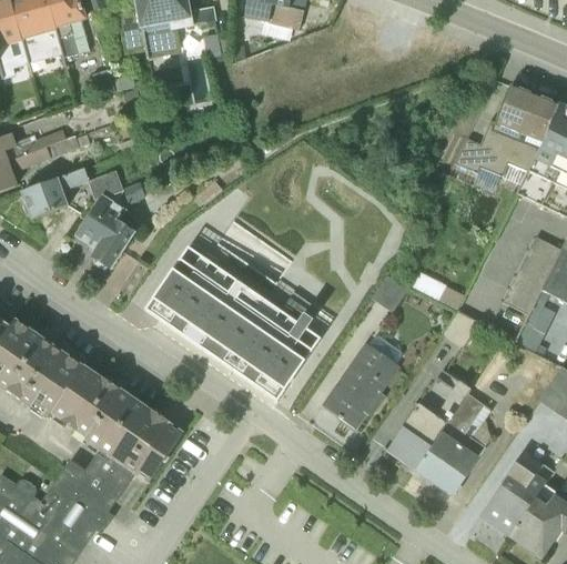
[(28,61),(11,0),(0,0),(0,71),(1,77),(17,72),(16,66),(28,61)]
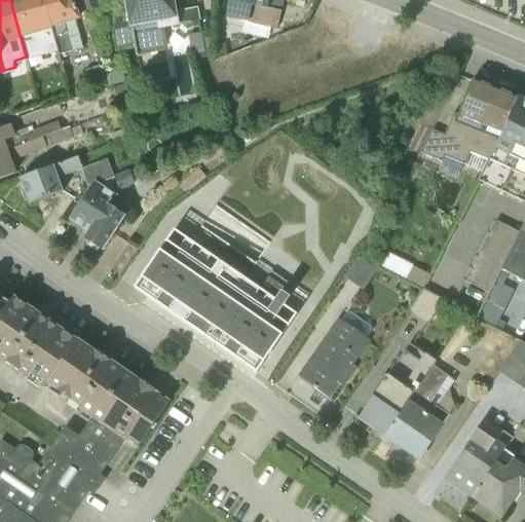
[(10,0),(26,57),(58,46),(43,0),(10,0)]
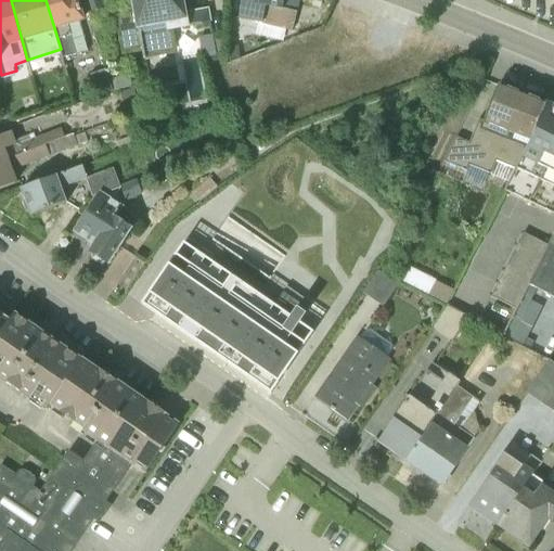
[(46,0),(61,49),(62,54),(87,48),(79,20),(82,18),(77,0),(46,0)]
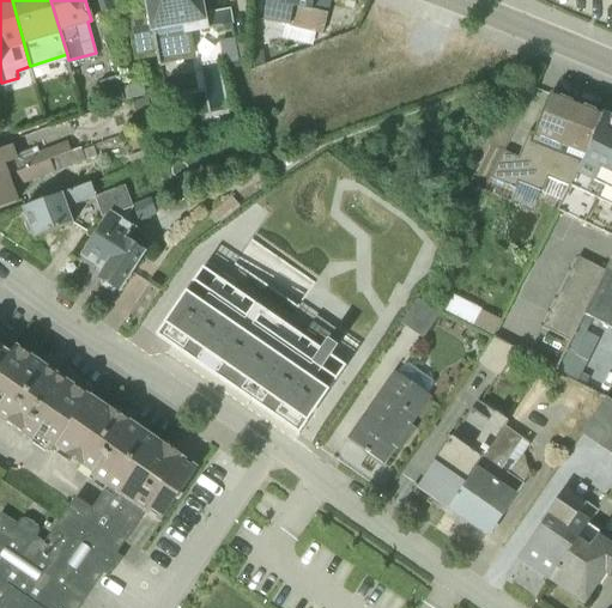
[(95,0),(98,10),(115,5),(114,0),(95,0)]
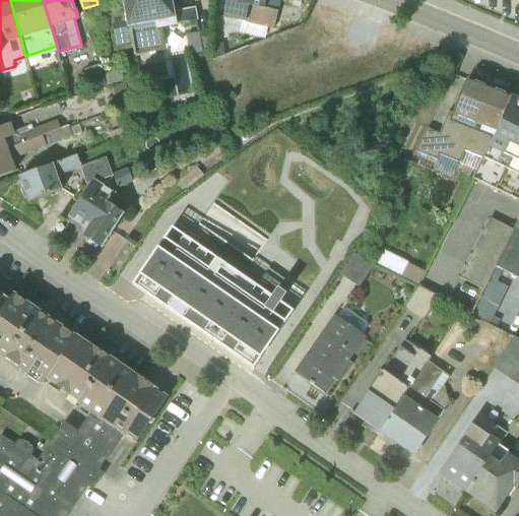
[(125,0),(127,7),(107,11),(114,49),(133,46),(135,53),(166,47),(161,25),(197,17),(195,5),(172,9),(170,0),(125,0)]
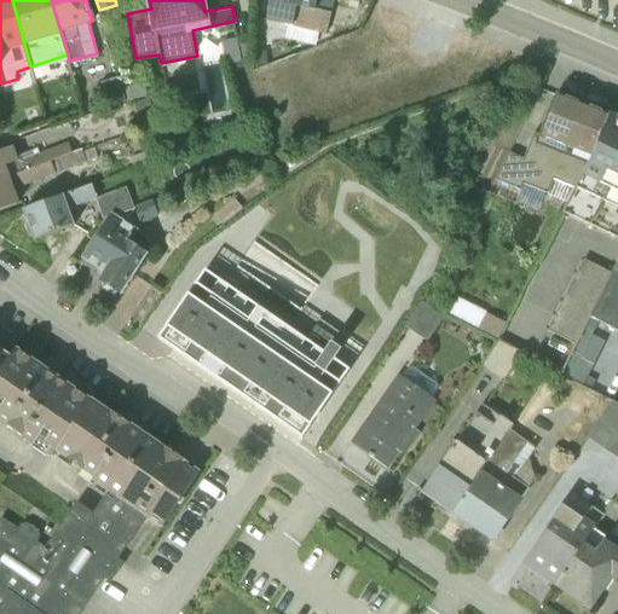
[(325,32),(330,10),(316,6),(317,0),(270,0),(267,17),(325,32)]
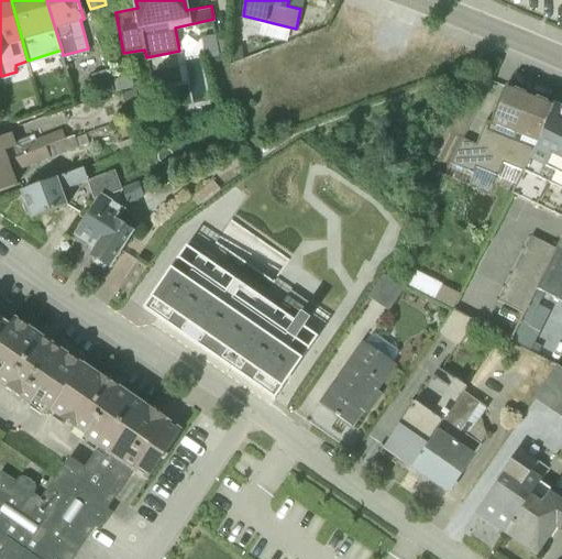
[(91,73),(98,95),(114,90),(107,67),(91,73)]
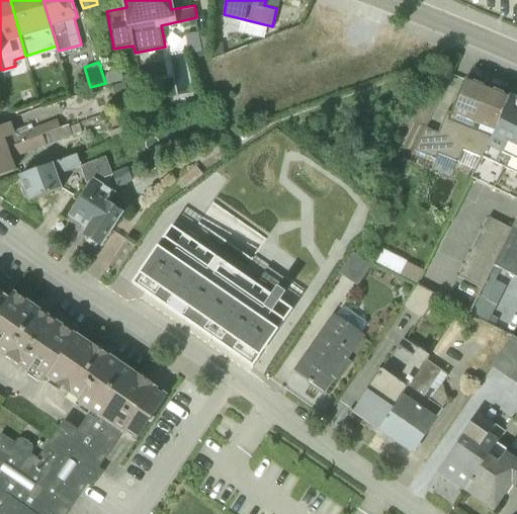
[(121,77),(118,67),(102,72),(105,83),(121,77)]
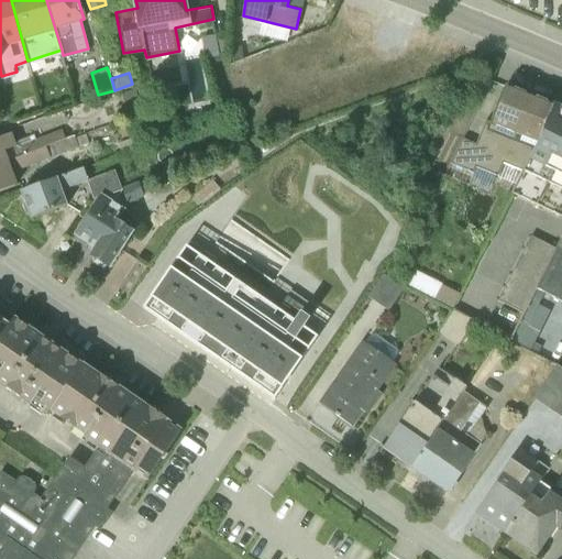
[(451,160),(473,170),(475,163),(497,173),(504,159),(530,94),(507,84),(492,121),(485,119),(476,142),(463,136),(451,160)]
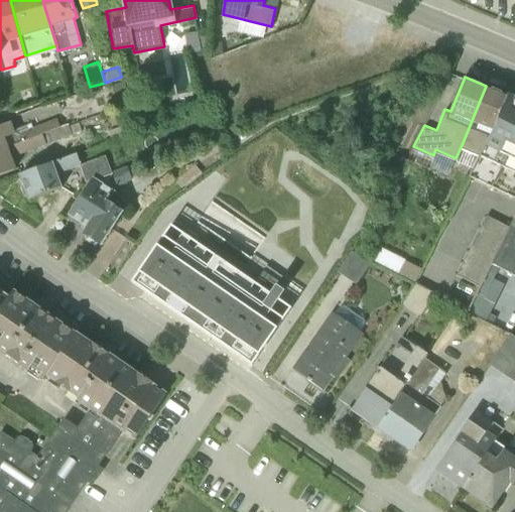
[(112,83),(116,98),(128,95),(124,80),(112,83)]
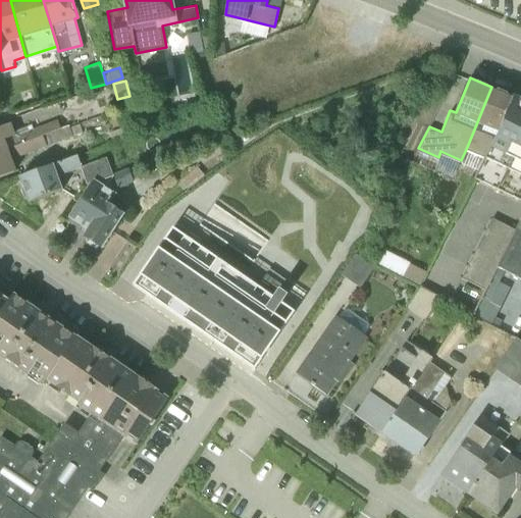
[(491,87),(467,147),(485,154),(513,95),(491,87)]
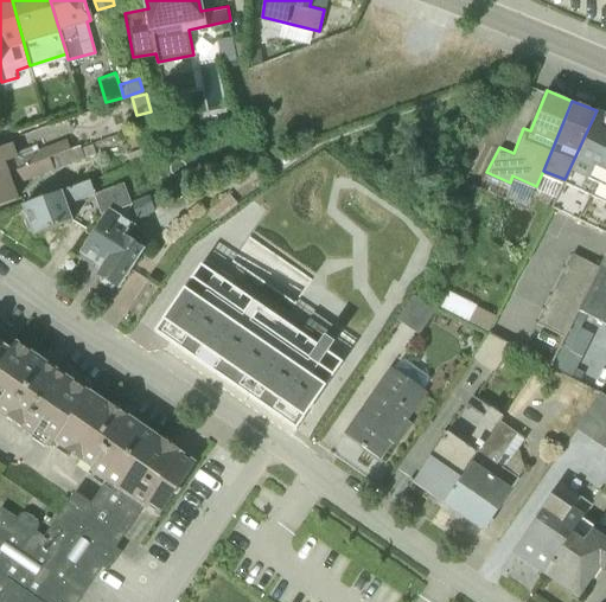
[(605,114),(597,110),(565,179),(553,205),(605,230),(605,114)]
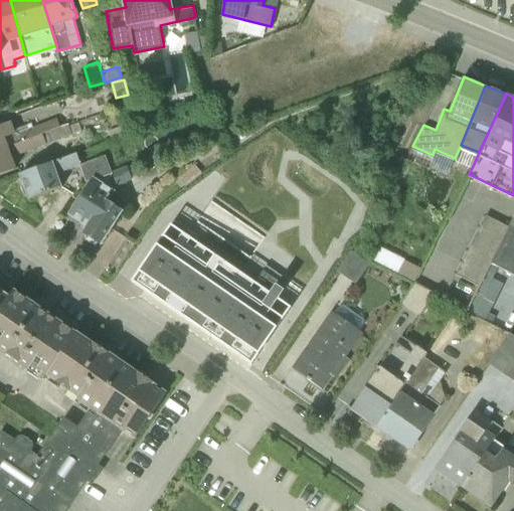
[(0,123),(0,147),(59,125),(56,117),(32,125),(30,121),(14,127),(10,119),(0,123)]
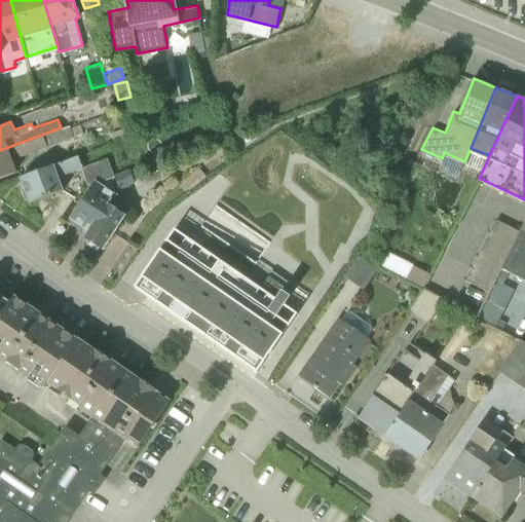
[(80,123),(70,125),(73,135),(82,132),(80,123)]
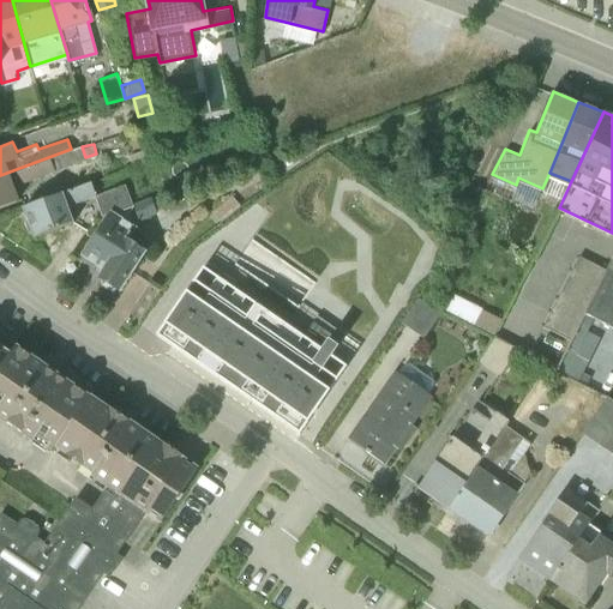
[(85,157),(80,145),(71,149),(0,175),(0,205),(18,198),(14,186),(85,158),(85,157)]
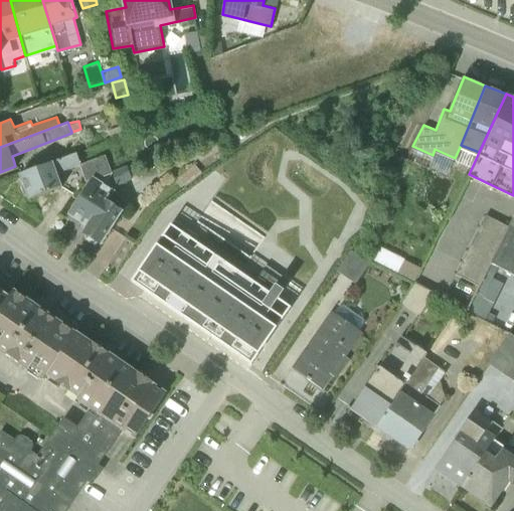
[(109,129),(112,138),(130,131),(127,122),(109,129)]
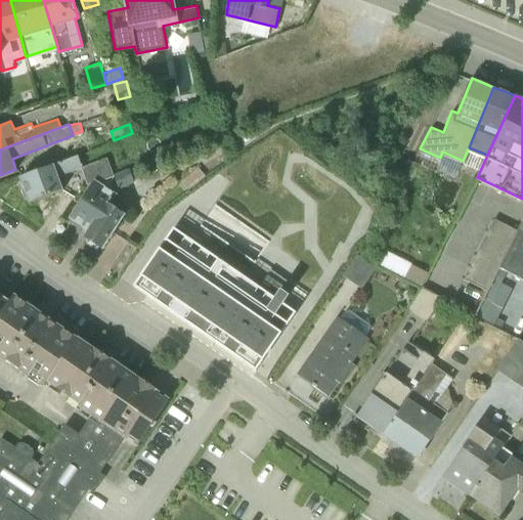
[(23,184),(22,187),(25,197),(29,199),(62,187),(58,174),(81,166),(87,182),(91,181),(98,180),(114,174),(106,156),(82,165),(78,154),(19,175),(23,184)]
